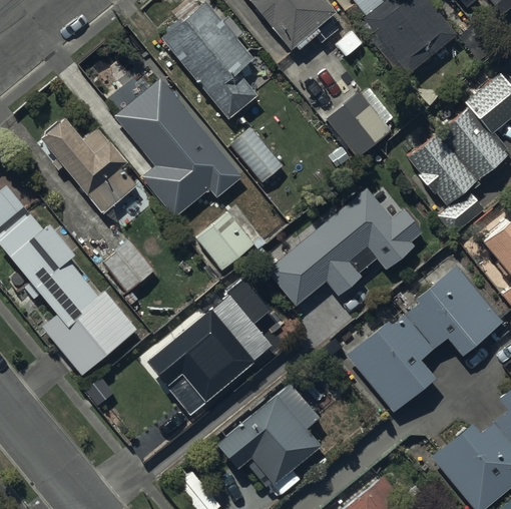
[(204,0),(159,38),(229,120),(259,95),(237,71),(253,57),(234,34),(240,30),(214,0),(204,0)]
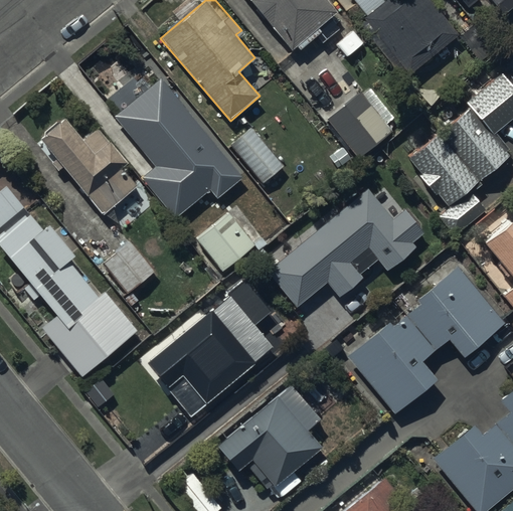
[(328,0),(249,0),(292,49),(297,45),(301,50),(317,36),(324,44),(341,30),(331,17),(338,11),(328,0)]
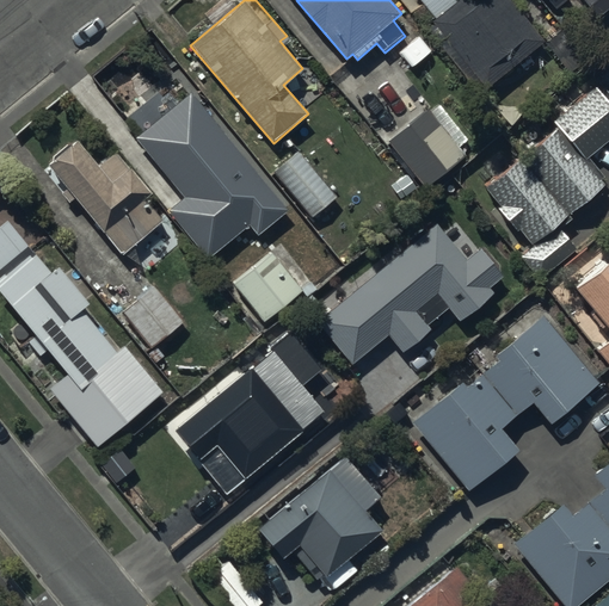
[(420,0),(426,7),(417,16),(426,28),(432,23),(459,0),(420,0)]
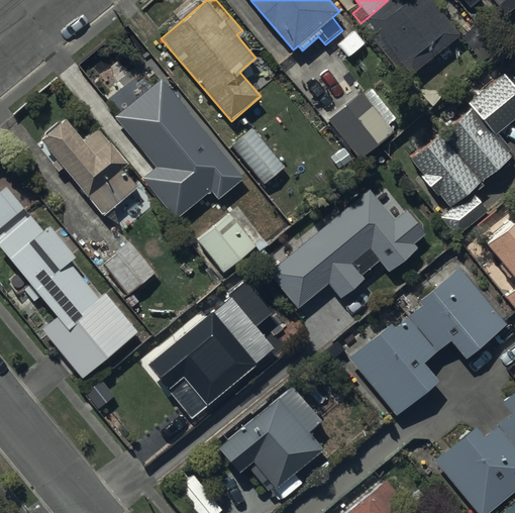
[(386,43),(380,48),(398,70),(417,54),(426,65),(460,36),(430,0),(388,0),(366,19),(386,43)]
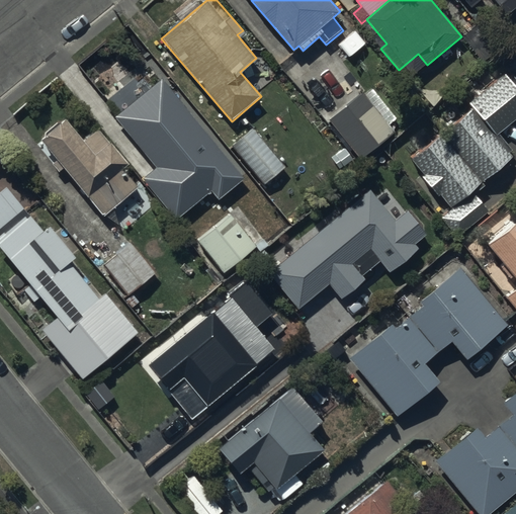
[(455,0),(467,12),(480,0),(455,0)]
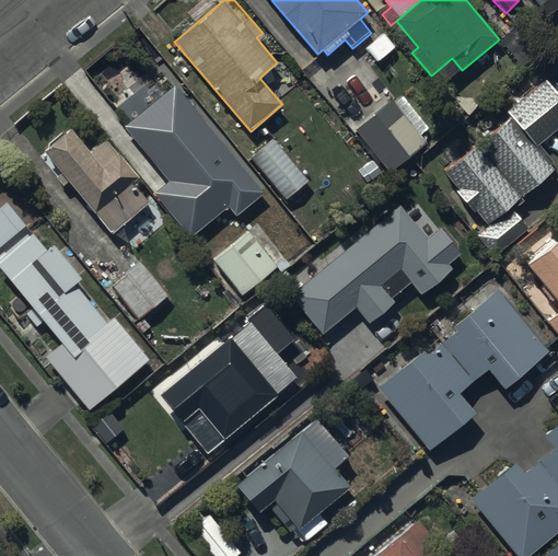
[(538,147),(557,130),(557,99),(555,96),(543,82),(509,111),(513,116),(538,147)]
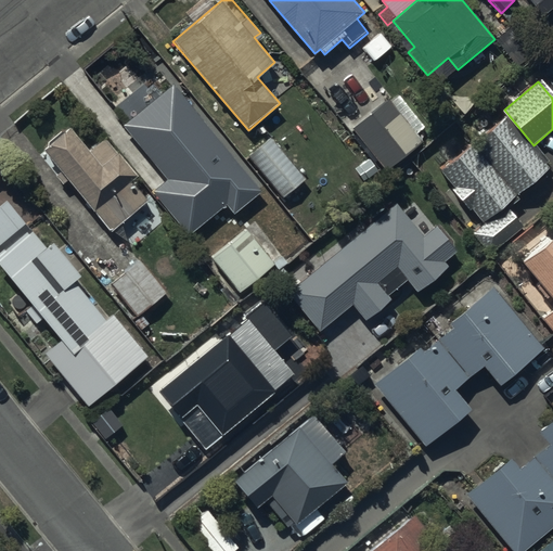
[(266,191),(176,82),(123,126),(168,180),(153,193),(190,236),(227,205),(236,216),(266,191)]
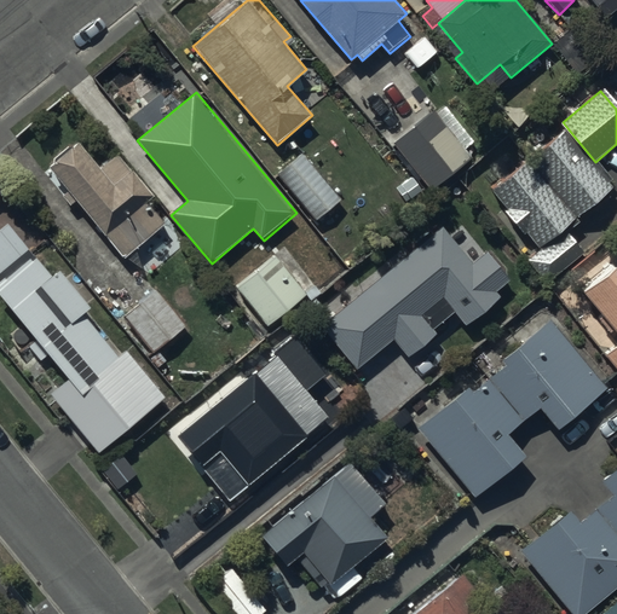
[(433,191),(473,160),(433,110),(395,142),(433,191)]
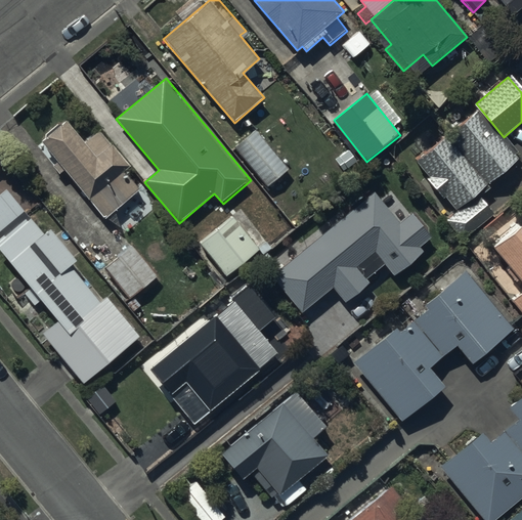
[(487,185),(521,158),(504,137),(480,109),(447,135),(487,185)]
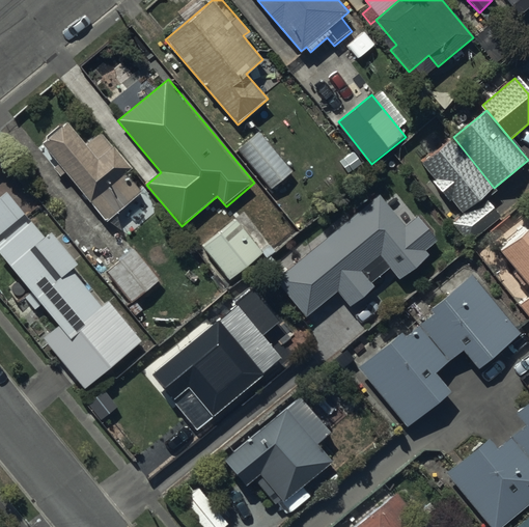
[(66,174),(108,222),(142,193),(124,172),(132,166),(101,131),(86,144),(66,121),(42,143),(59,165),(53,170),(61,178),(66,174)]
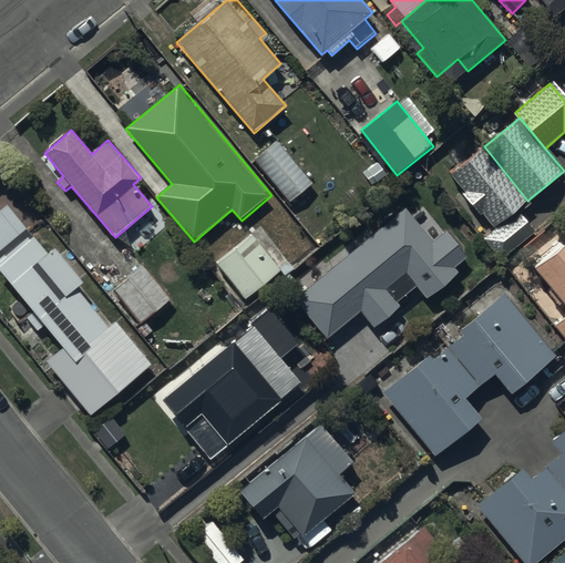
[(312,184),(277,141),(254,159),(290,203),(312,184)]
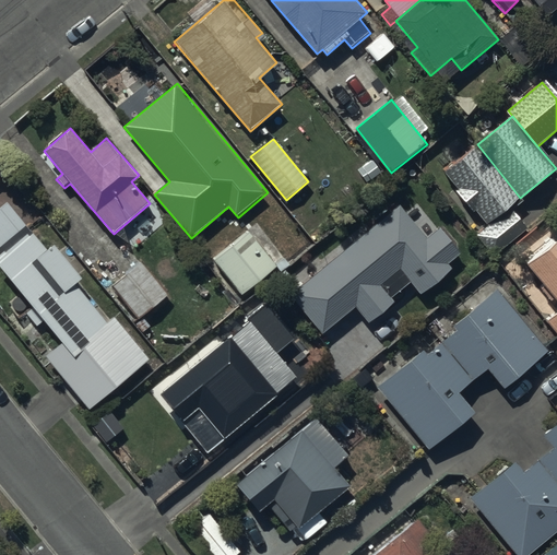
[(443,172),(487,225),(475,235),(494,258),(530,229),(514,211),(524,202),(520,198),(477,144),(443,172)]
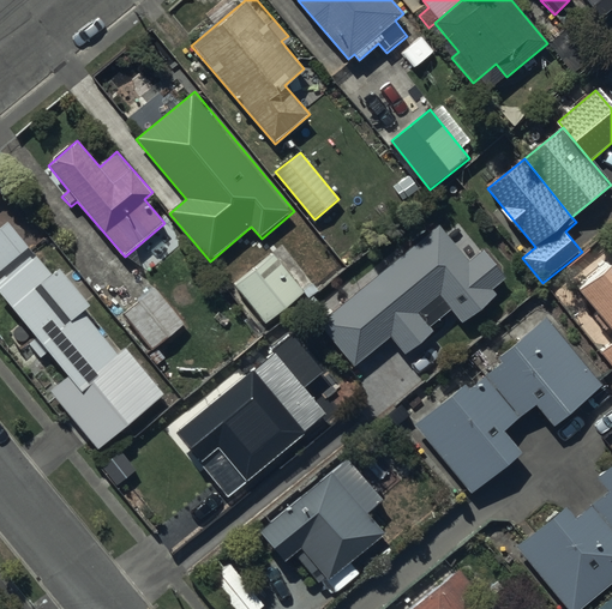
[(0,295),(88,401),(95,395),(124,428),(165,395),(124,347),(118,353),(83,312),(91,305),(59,265),(51,272),(7,221),(0,227),(0,295)]
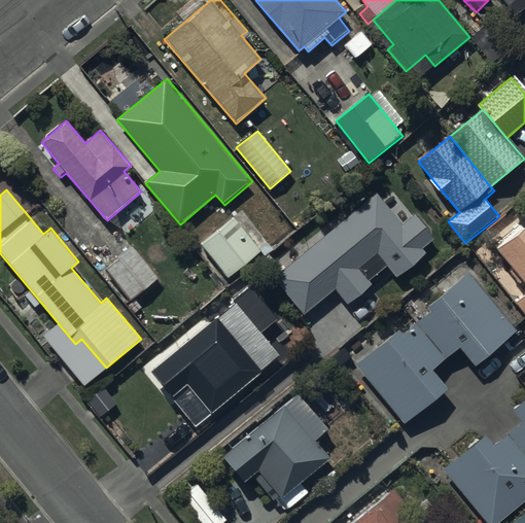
[(271,281),(275,279),(304,314),(335,289),(348,306),(373,285),(370,281),(387,266),(397,278),(427,253),(423,249),(435,240),(415,215),(412,217),(394,197),(385,204),(377,195),(282,271),(270,255),(257,265),(271,281)]
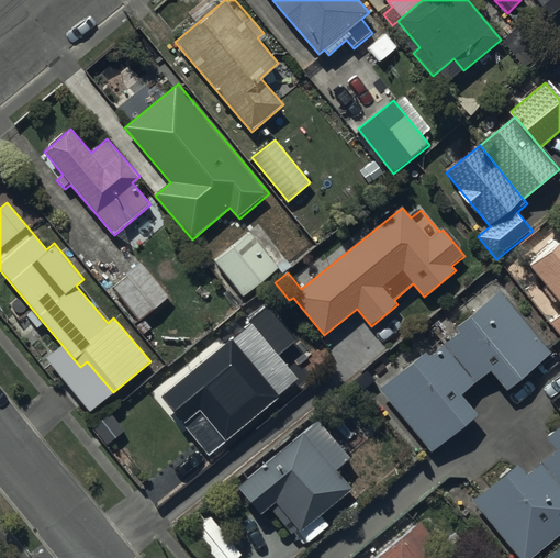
[(250,234),(215,261),(244,298),(279,269),(250,234)]
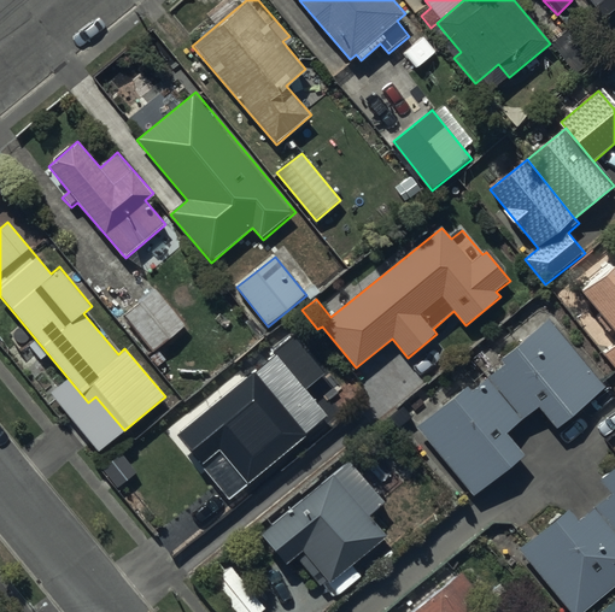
[(614,263),(613,262),(580,289),(614,330),(614,346),(603,357),(614,370),(614,263)]
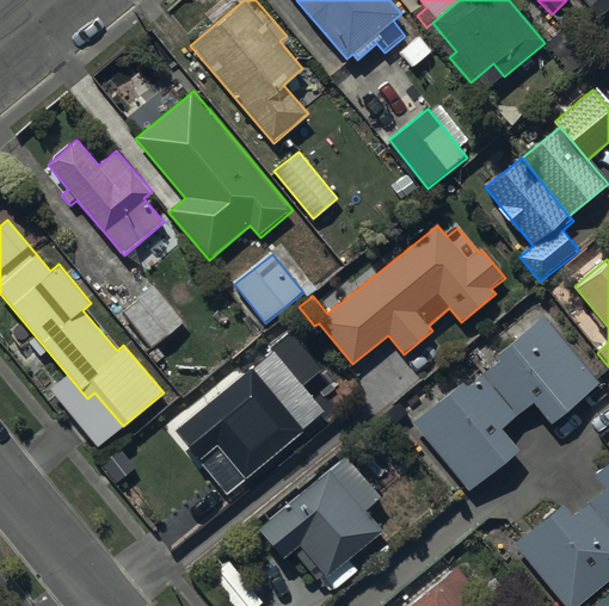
[(158,286),(123,313),(153,351),(186,323),(158,286)]
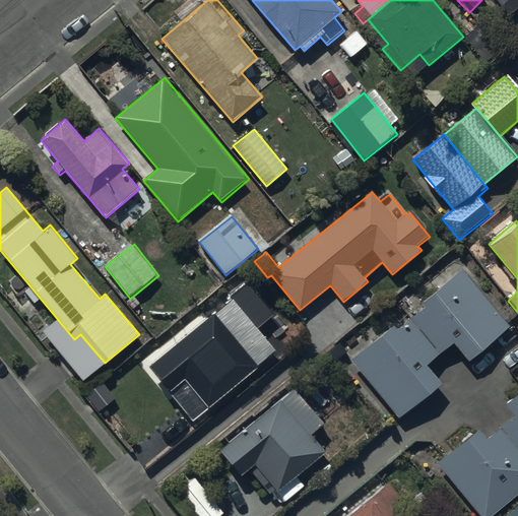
[(454,342),(468,361),(510,327),(462,268),(421,303),(425,308),(410,319),(440,355),(454,342)]
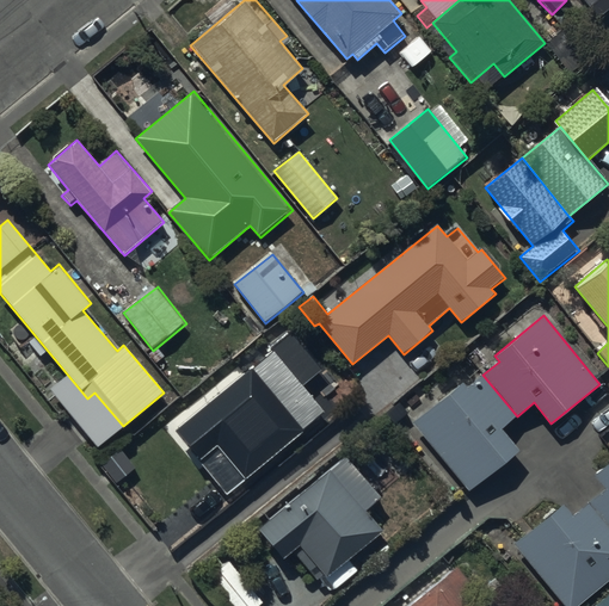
[(291,331),(173,430),(228,495),(325,414),(302,385),(324,369),(291,331)]
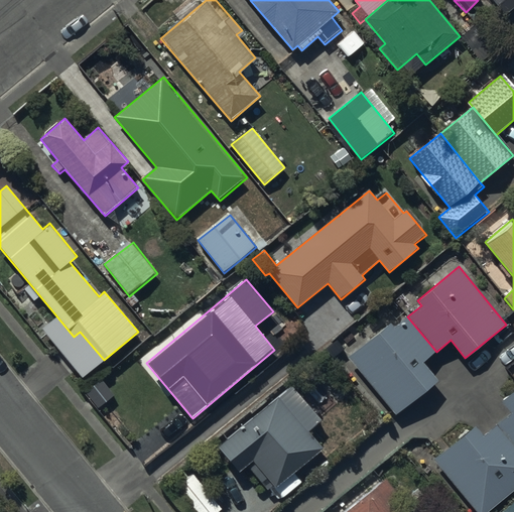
[(348,357),(395,415),(438,380),(423,362),(436,352),(407,316),(394,328),(389,323),(348,357)]
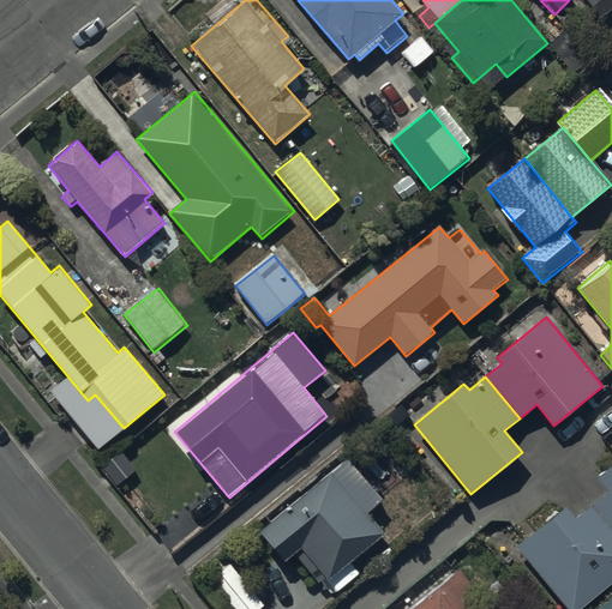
[(348,457),(257,530),(283,562),(293,555),(318,586),(385,532),(369,512),(383,500),(348,457)]
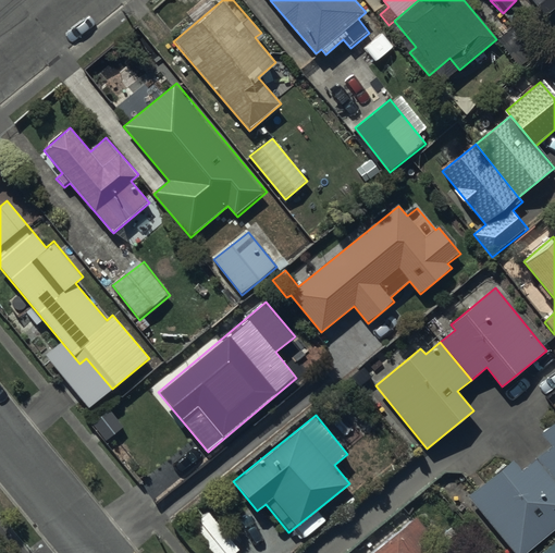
[(554,421),(542,433),(552,445),(537,457),(554,479),(554,421)]
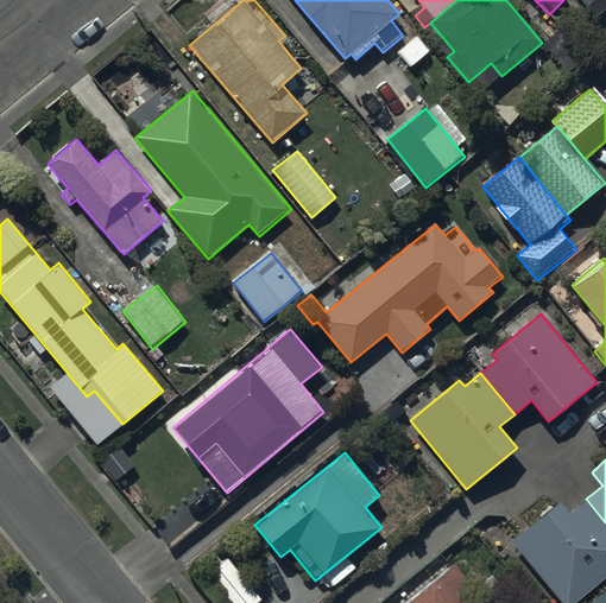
[(561,502),(511,543),(562,602),(576,602),(605,578),(605,557),(604,556),(605,554),(605,522),(586,499),(569,513),(561,502)]
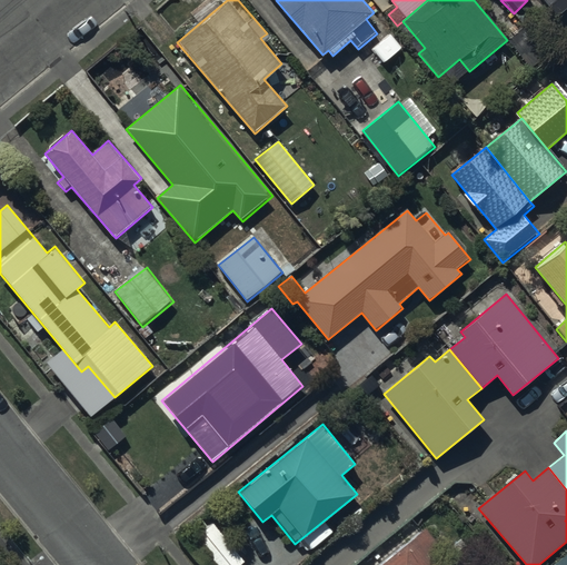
[(456,564),(426,527),(379,564),(456,564)]
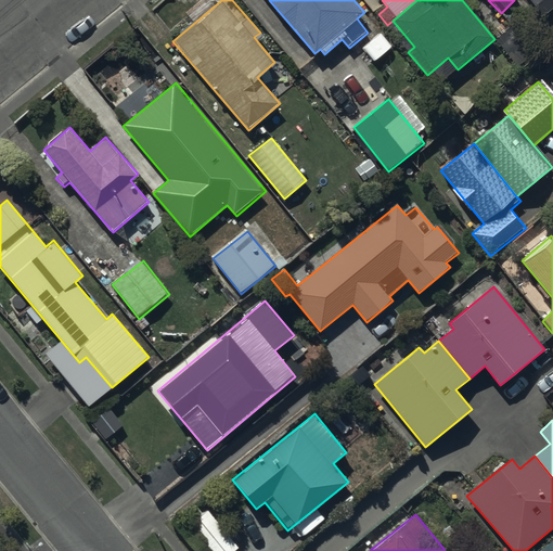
[(552,540),(541,550),(552,550),(552,540)]
